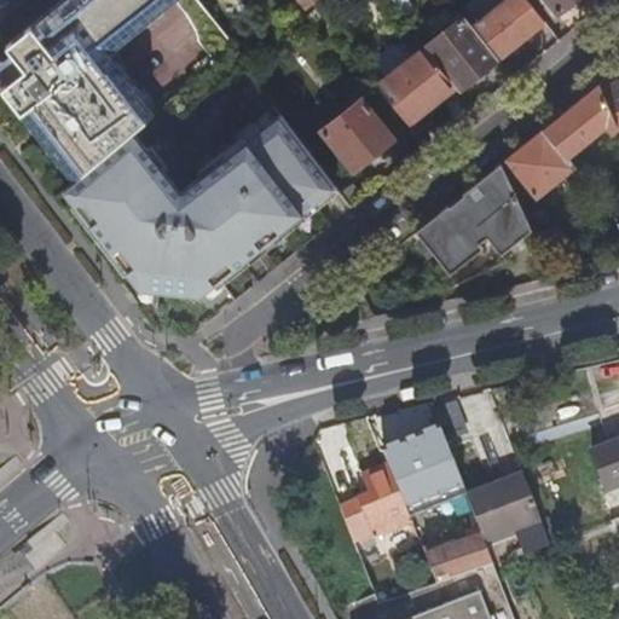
[(3,87),(74,180),(134,129),(156,113),(111,52),(178,0),(64,0),(9,45),(13,51),(21,59),(17,76),(10,82),(3,87)]
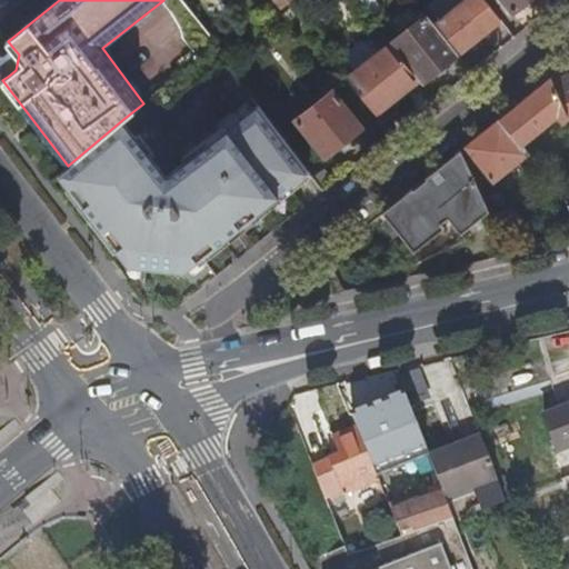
[(462,48),(501,17),(487,0),(465,0),(466,0),(457,7),(453,2),(449,7),(451,11),(440,20),(462,48)]
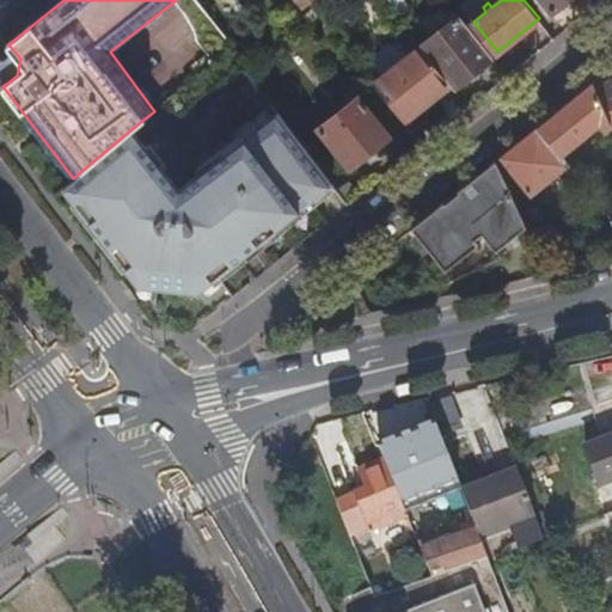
[(543,0),(552,12),(567,0),(543,0)]
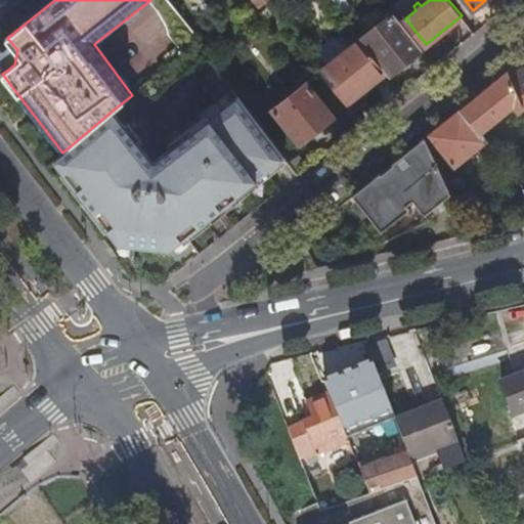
[(390,75),(423,49),(394,13),(361,39),(387,71),(390,75)]
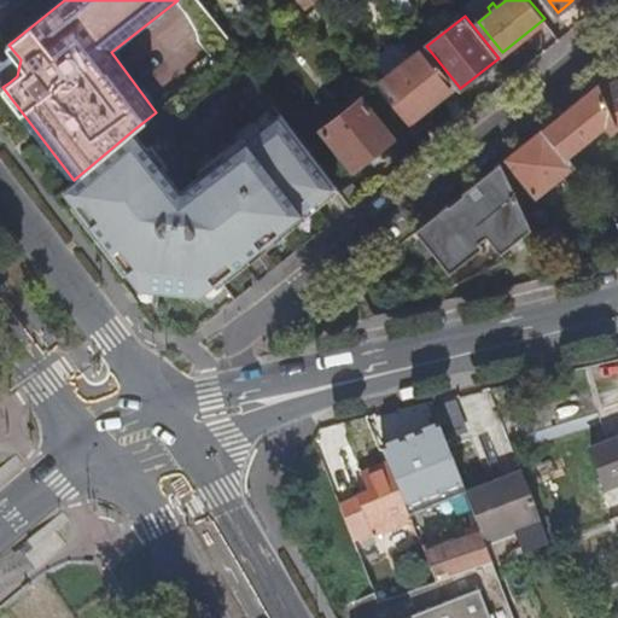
[(380,83),(410,122),(456,83),(426,46),(380,83)]
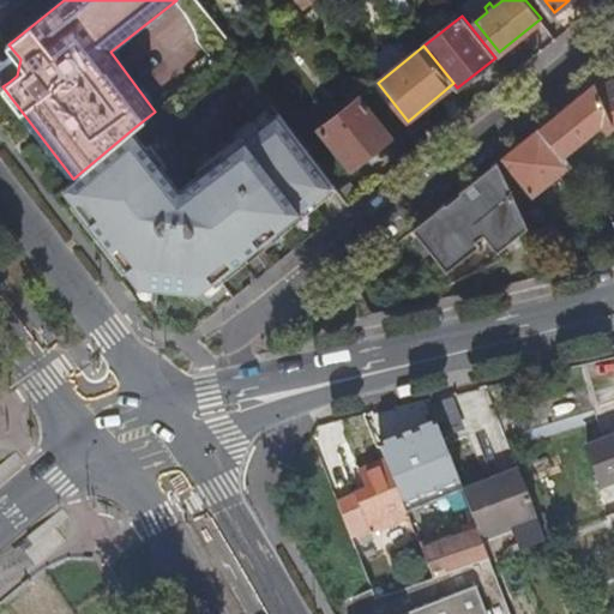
[(0,73),(4,74),(10,82),(17,76),(20,59),(13,50),(6,55),(2,55),(0,66),(0,73)]
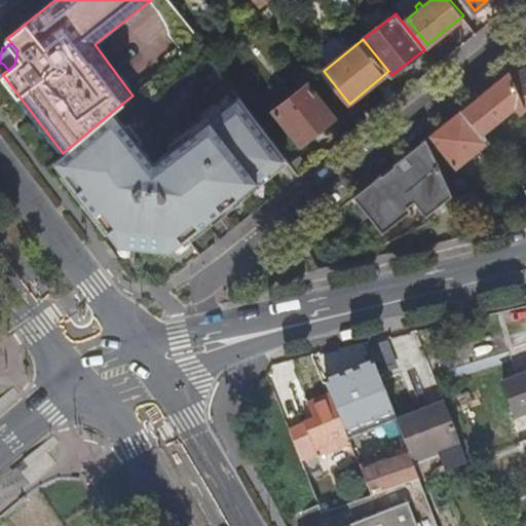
[(437,65),(442,62),(437,55),(433,60),(437,65)]
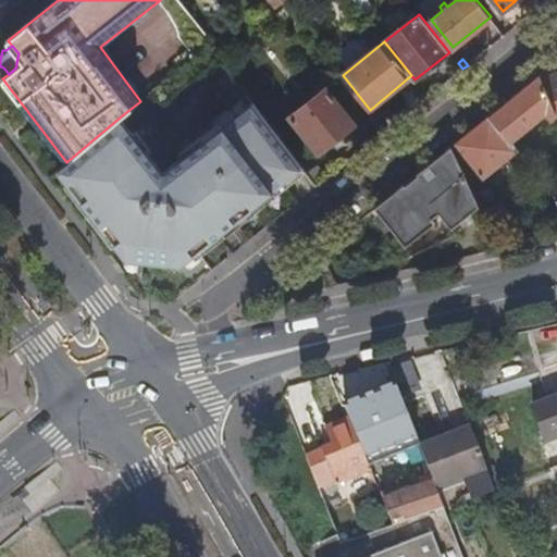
[(544,84),(556,113),(556,74),(546,79),(547,83),(544,84)]
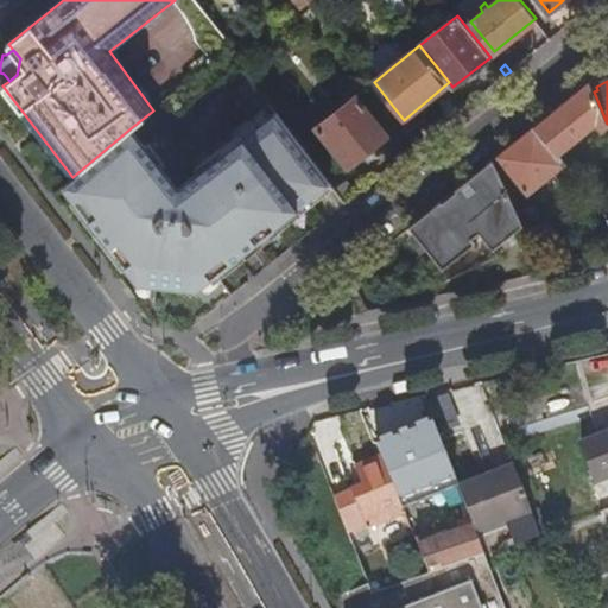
[(514,143),(498,156),(527,195),(567,164),(559,153),(596,124),(602,131),(607,126),(607,124),(594,92),(590,82),(514,143)]
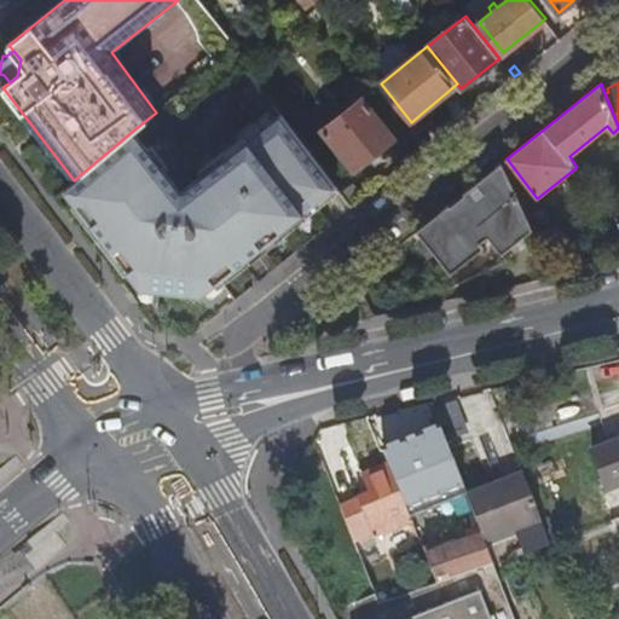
[(354,171),(395,138),(363,97),(322,129),(354,171)]
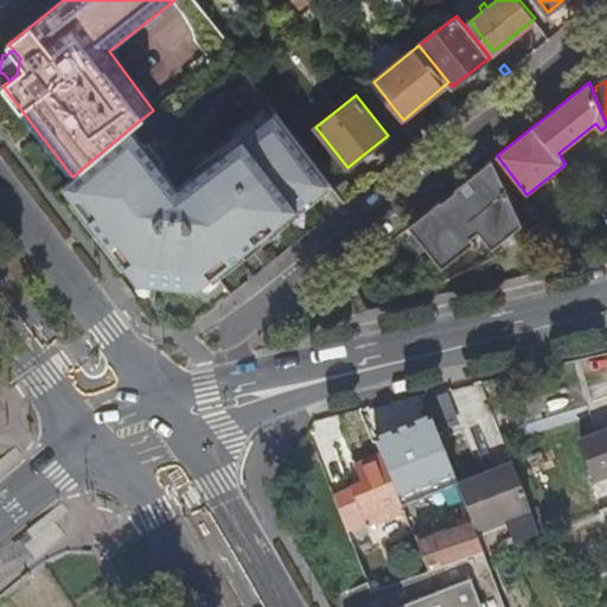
[(181,186),(132,127),(72,177),(53,192),(134,298),(242,287),(259,273),(235,243),(275,213),(281,221),(332,181),(280,113),(181,186)]
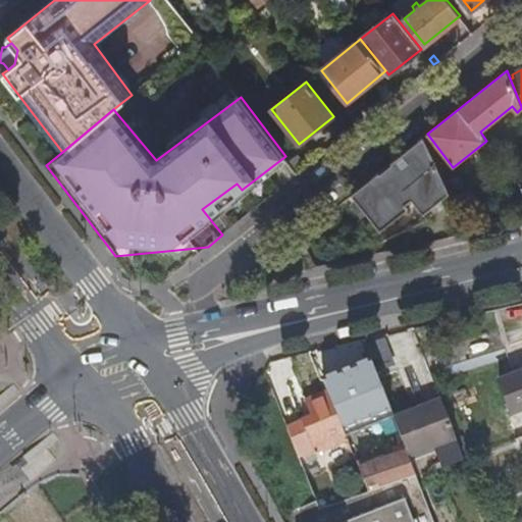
[(378,174),(350,197),(379,233),(408,210),(405,207),(411,201),(423,217),(449,196),(442,183),(422,139),(389,164),(395,170),(383,180),(378,174)]
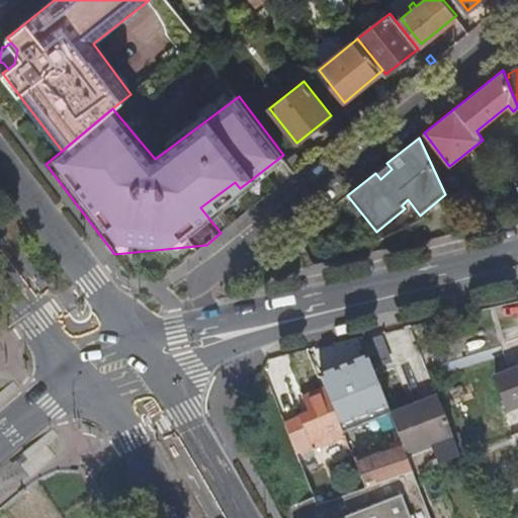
[(379,169),(375,173),(380,179),(392,169),(386,163),(379,169)]
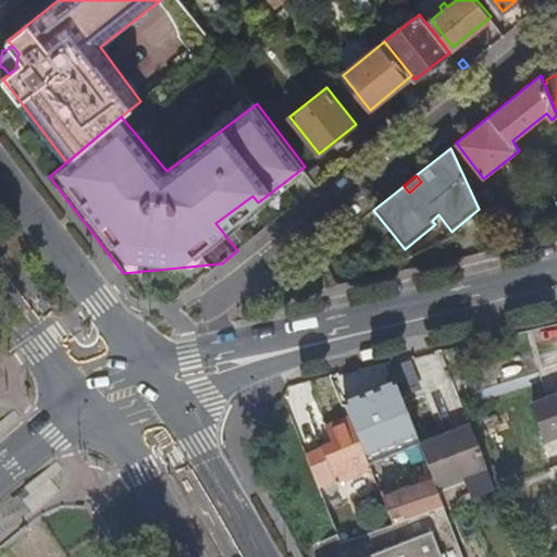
[(472,195),(479,209),(486,226),(505,222),(490,187),(472,195)]
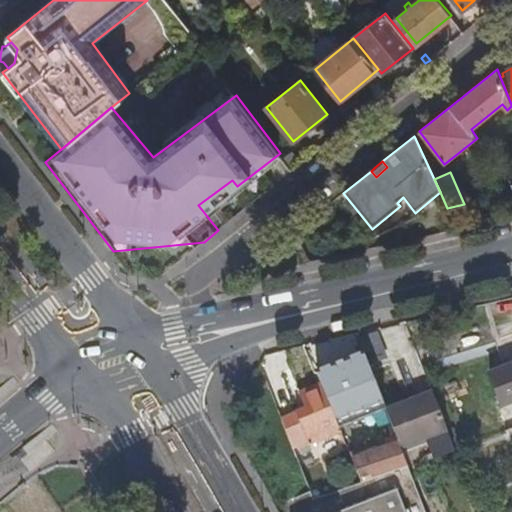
[(488,325),(418,351),(427,374),(496,347),(494,341),(488,325)]
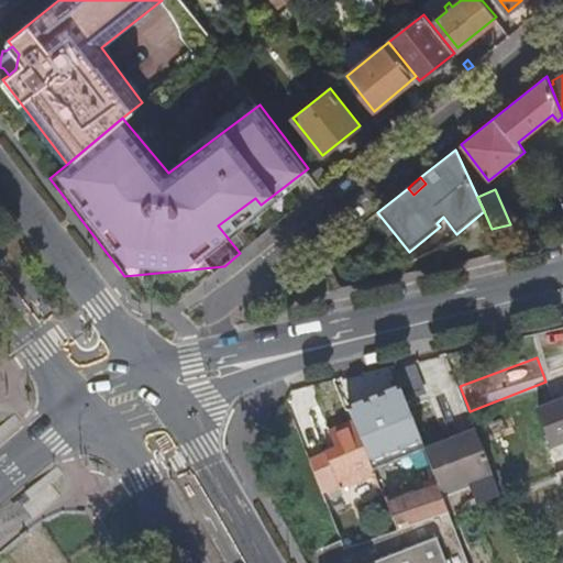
[(562,367),(543,375),(545,382),(555,407),(562,404),(562,367)]
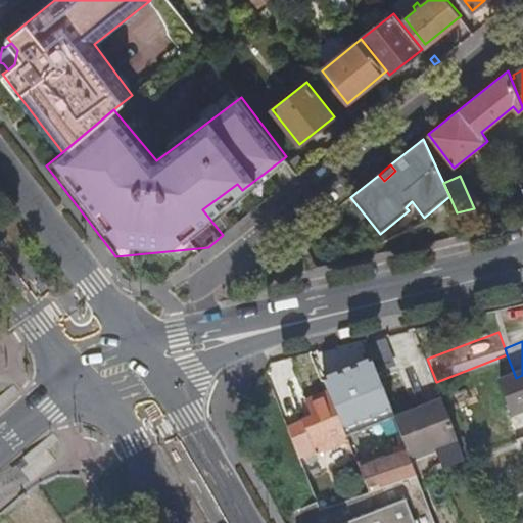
[(522,413),(522,375),(516,378),(501,384),(514,417),(522,413)]
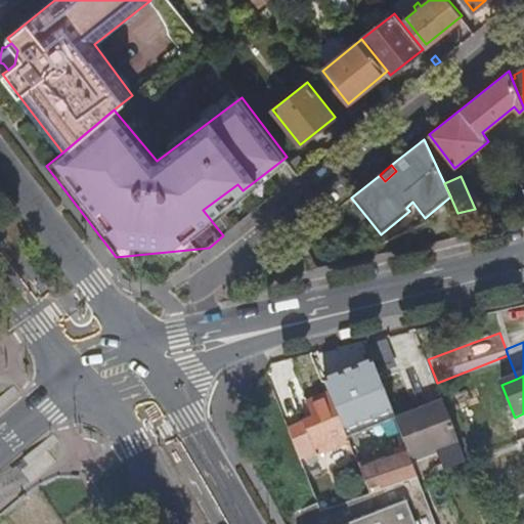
[(314,419),(289,429),(300,455),(315,450),(317,454),(350,441),(344,426),(331,393),(307,401),(314,419)]
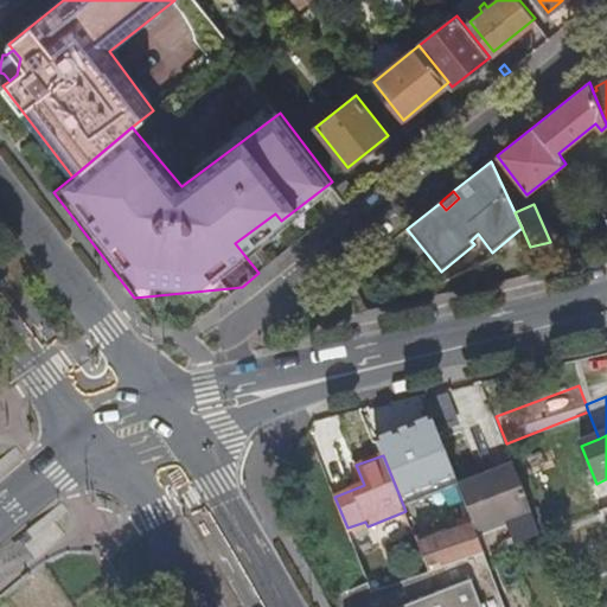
[(459,486),(466,505),(474,528),(477,532),(532,512),(515,466),(459,486)]
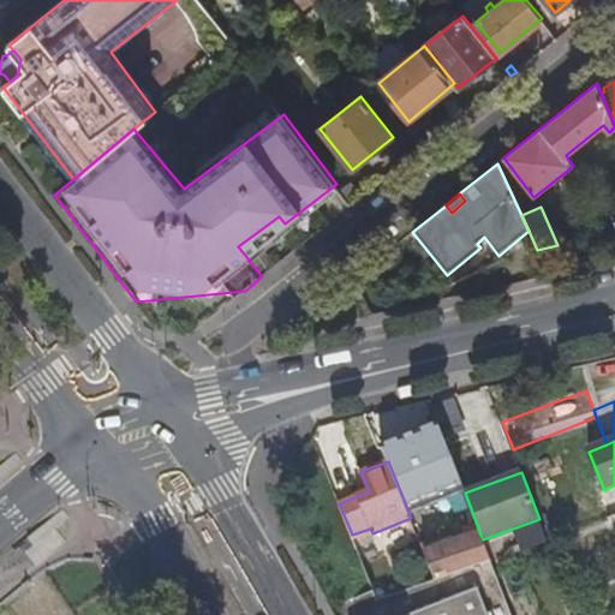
[(465,493),(459,477),(448,481),(463,515),(472,512),(465,493)]
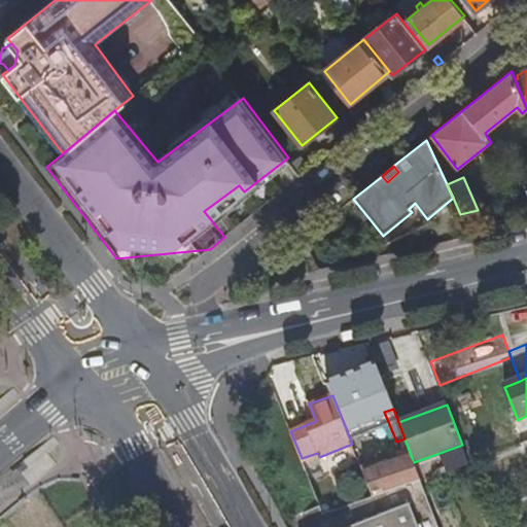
[(353,425),(346,428),(352,444),(359,464),(367,461),(353,425)]
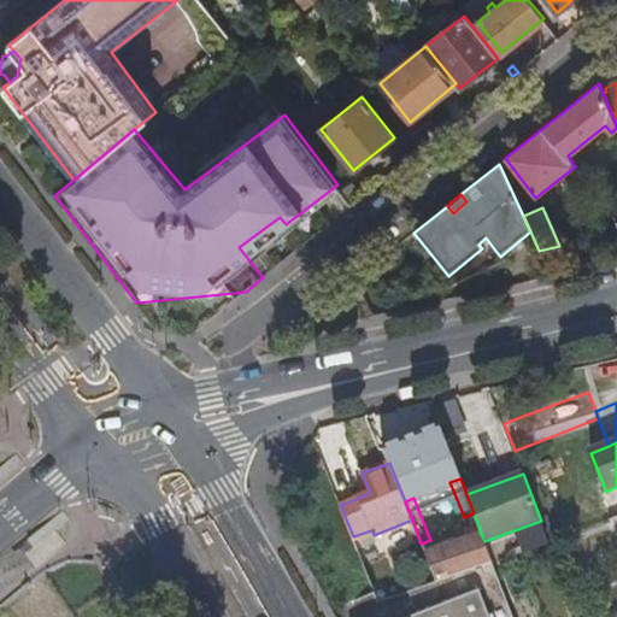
[(485,541),(482,536),(425,554),(436,582),(493,564),(485,541)]
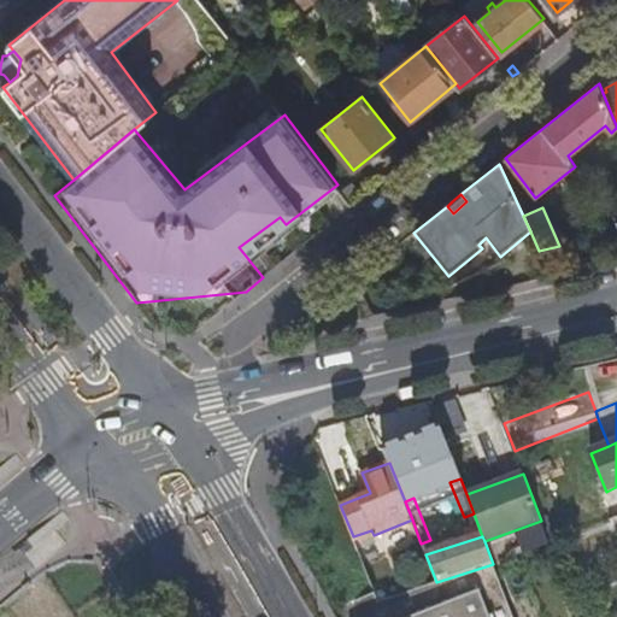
[(378,601),(376,597),(335,615),(336,616),(513,616),(493,564),(436,582),(378,601)]
